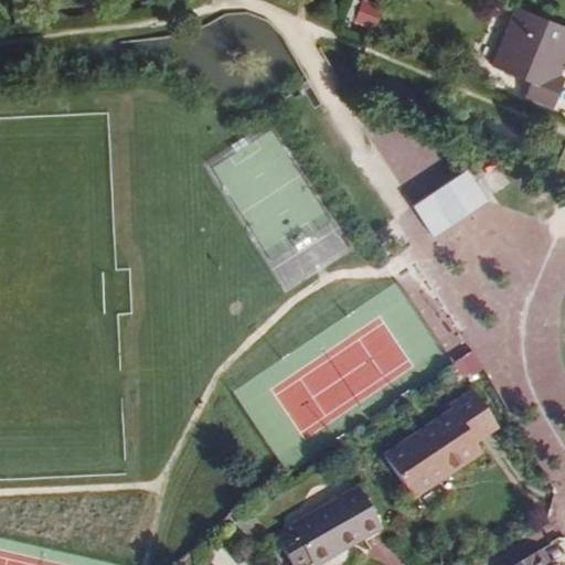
[(390,9),(366,0),(349,0),(342,18),(381,32),(390,9)]
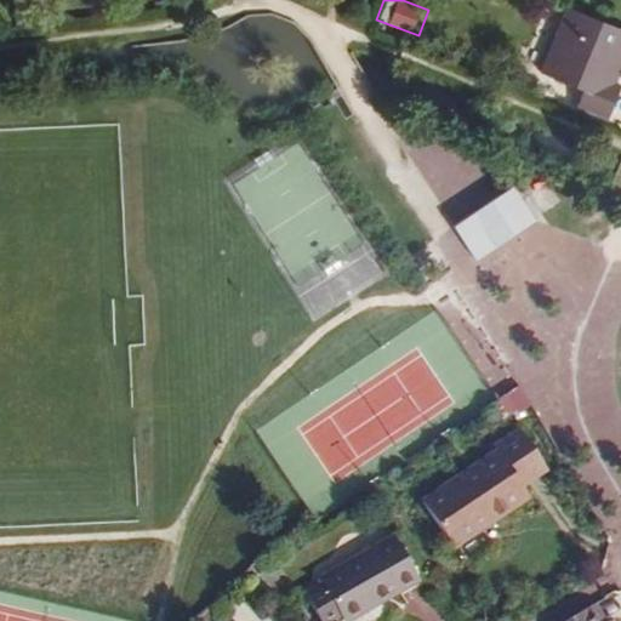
[(620,58),(620,29),(568,9),(541,73),(585,91),(579,107),(609,120),(620,89),(620,85),(616,84),(610,81),(620,58)]
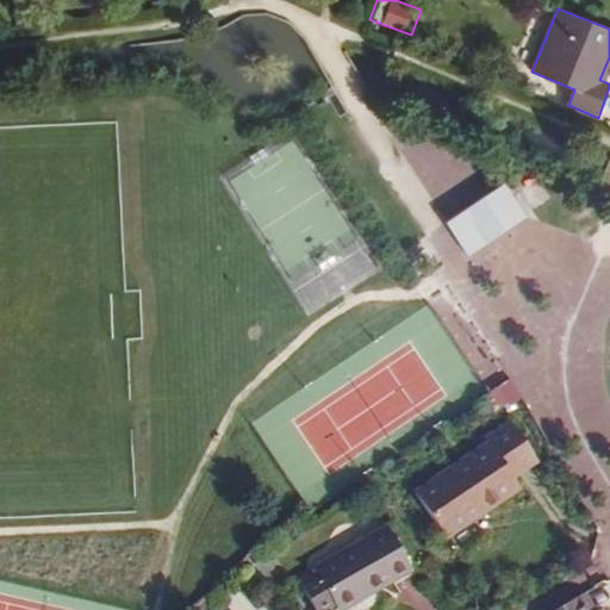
[(605,82),(609,69),(609,57),(599,80),(605,82)]
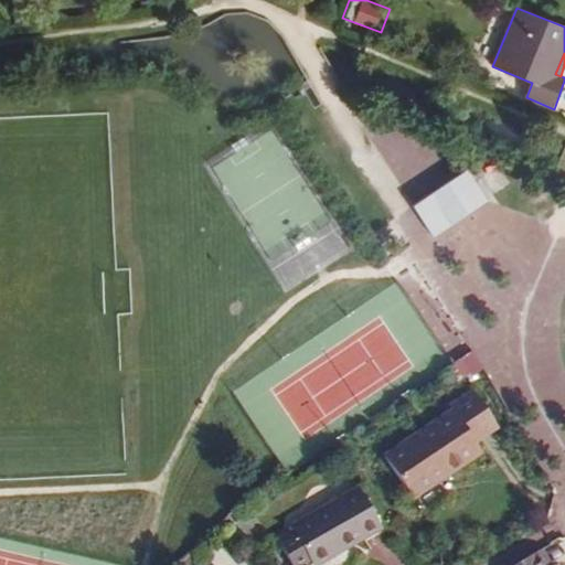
[(434,236),(512,184),(497,161),(490,167),(484,159),(414,206),(434,236)]
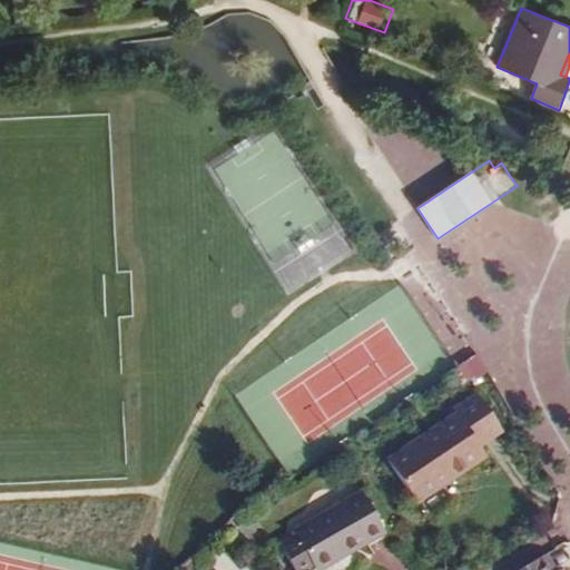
[(477,354),(464,362),(473,376),(475,380),(488,372),(477,354)]
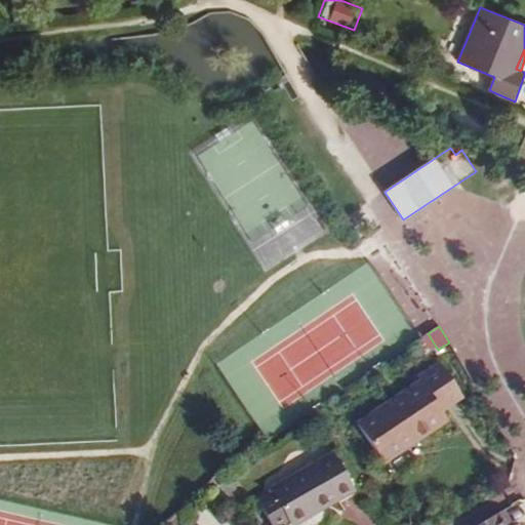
[(427,353),(436,347),(428,333),(420,338),(417,340),(427,353)]
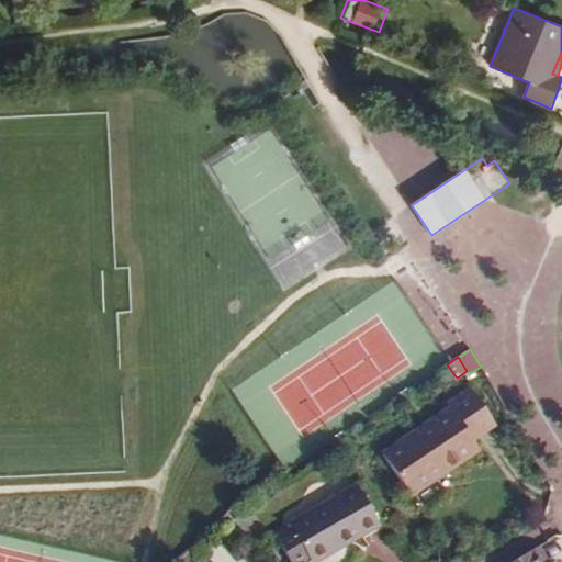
[(479,450),(474,444),(473,441),(495,425),(471,389),(447,405),(450,408),(383,454),(412,496),(479,450)]
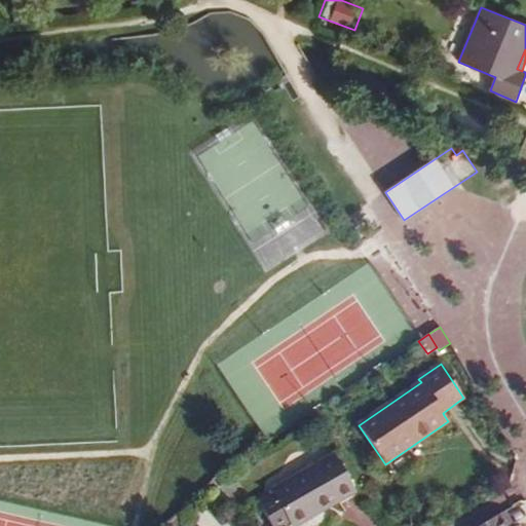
[(271,491),(275,496),(260,504),(272,525),(286,525),(291,523),(287,518),(320,499),(317,495),(348,478),(335,455),(271,491)]
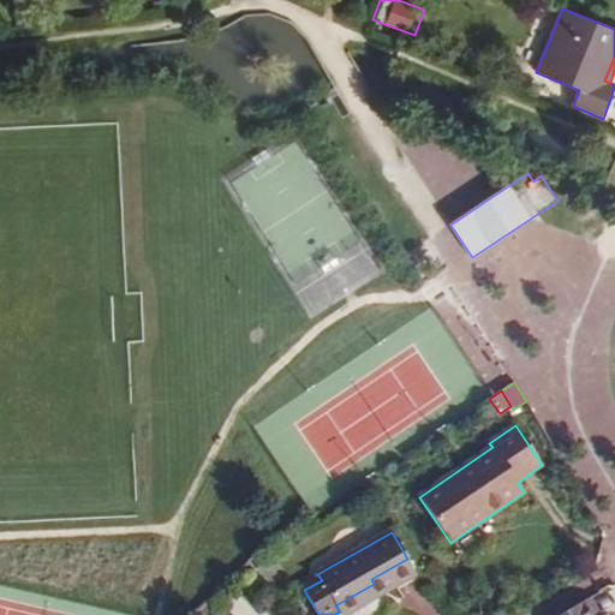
[(602,614),(592,597),(586,601),(595,614),(602,614)]
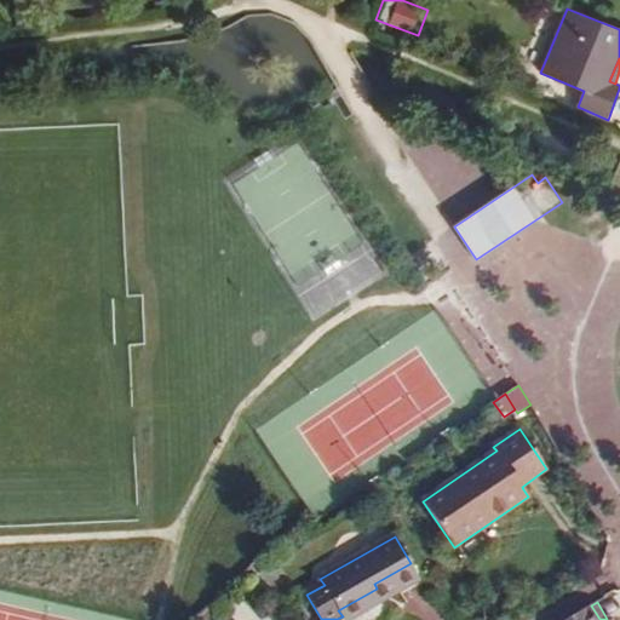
[(600,619),(591,606),(566,619),(600,619)]
